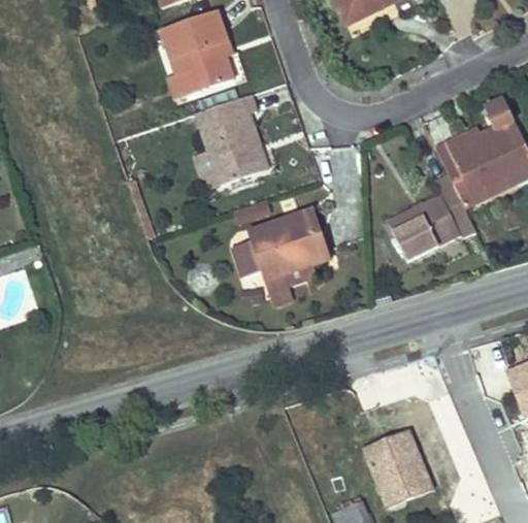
[(334,0),(345,23),(357,18),(349,0),(334,0)]
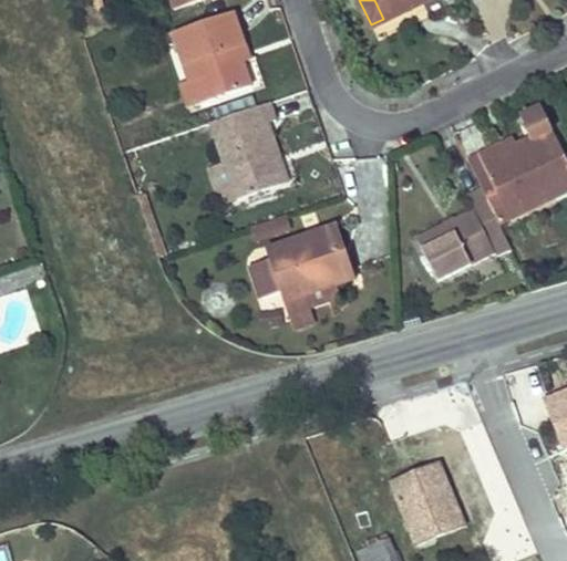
[(374,0),(383,19),(423,0),(374,0)]
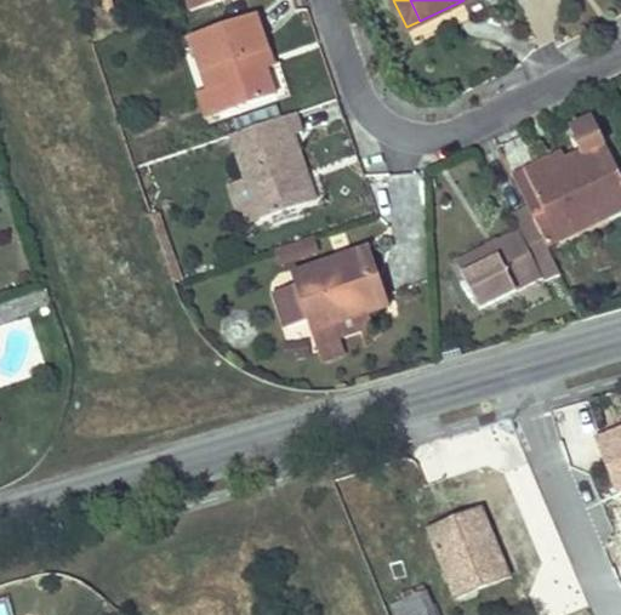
[(189,34),(205,87),(220,83),(227,107),(277,90),(268,66),(275,63),(257,10),(189,34)]
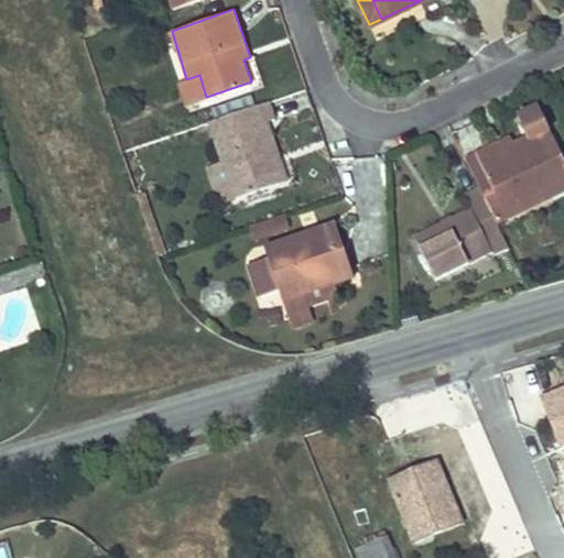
[(199,75),(186,79),(184,80),(191,102),(206,97),(199,75)]
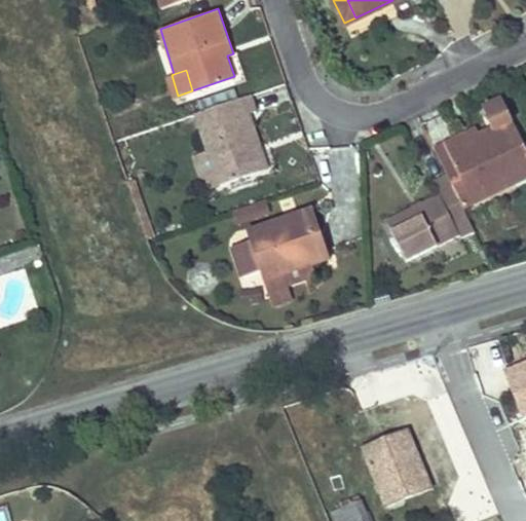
[(250,94),(237,98),(260,169),(267,166),(248,111),(255,109),(250,94)]
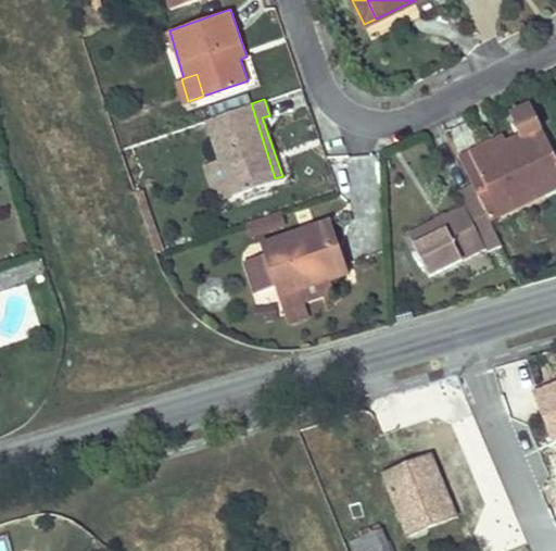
[(520,132),(505,139),(489,147),(485,141),(469,149),(495,202),(538,183),(542,190),(555,184),(555,153),(531,101),(510,111),(520,132)]
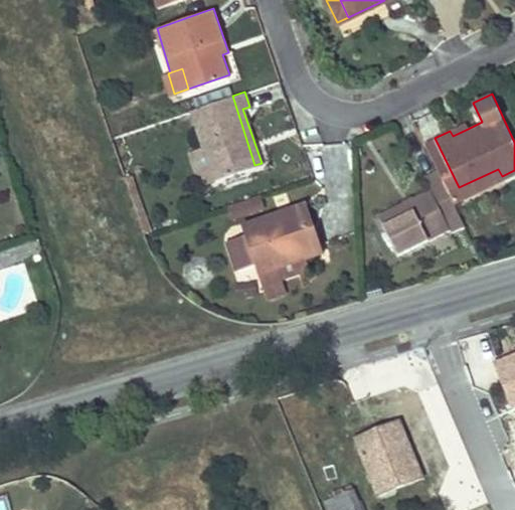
[(232,96),(192,109),(204,145),(214,178),(254,165),(232,96)]
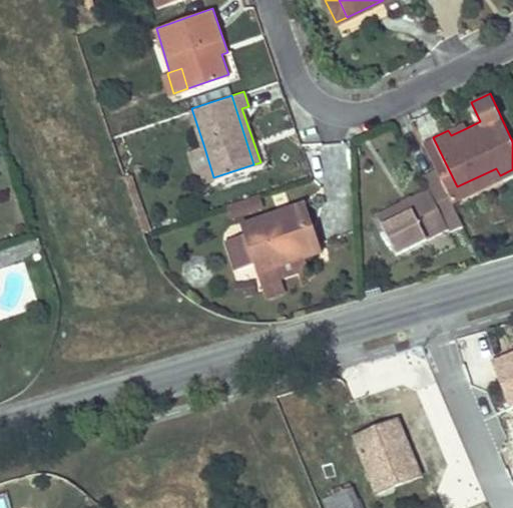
[(466,128),(464,122),(448,130),(451,135),(466,128)]
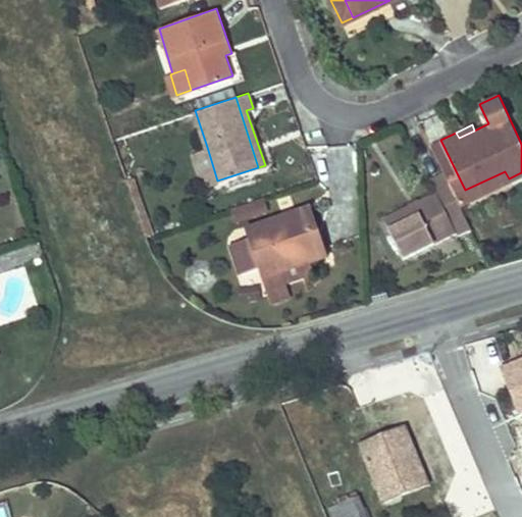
[(465,190),(440,140),(430,144),(444,171),(459,202),(509,178),(505,171),(465,190)]
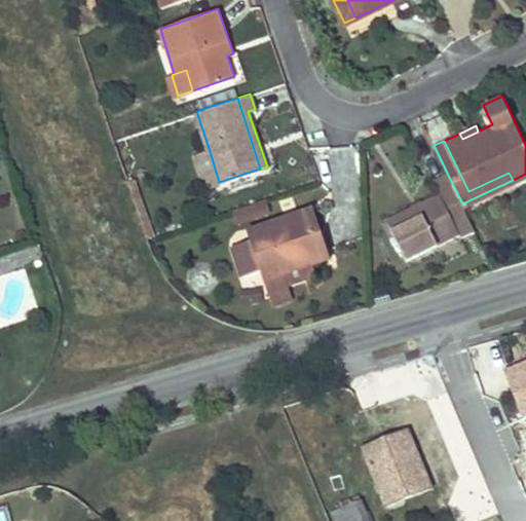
[(219,182),(209,148),(195,152),(207,186),(219,182)]
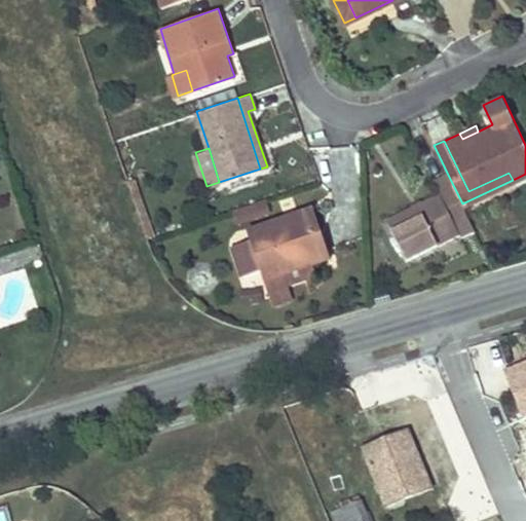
[(462,203),(447,173),(433,180),(439,193),(386,218),(404,258),(473,225),(462,203)]
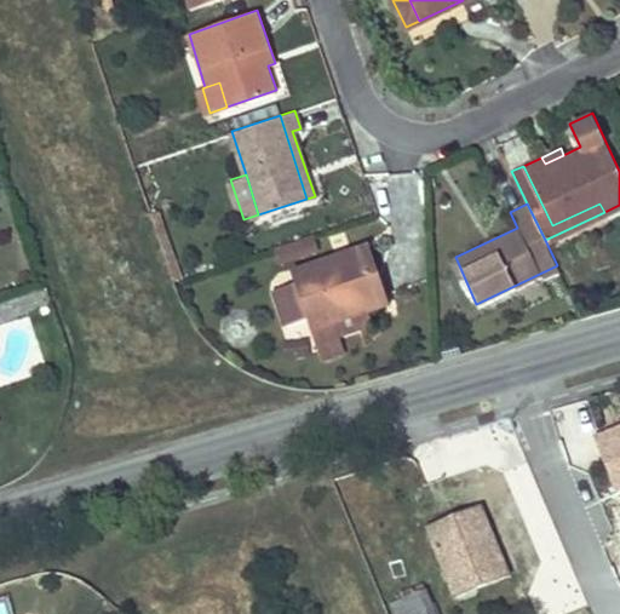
[(311,230),(282,240),(287,254),(316,245),(311,230)]
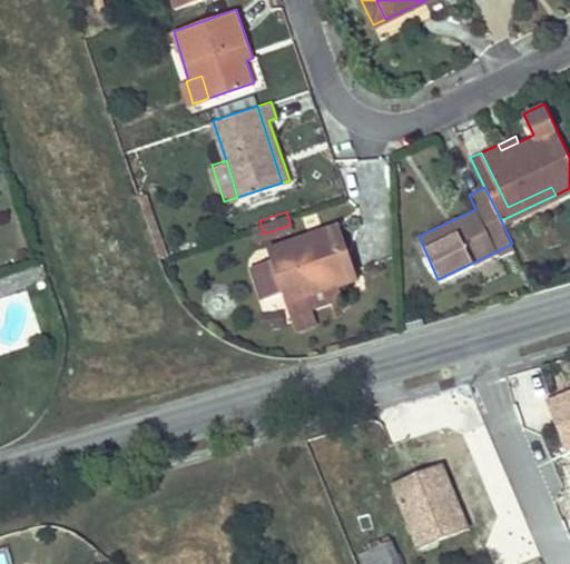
[(312,308),(306,293),(335,284),(357,276),(341,223),(268,246),(271,258),(252,264),(262,297),(282,290),(294,326),(315,319),(312,308)]
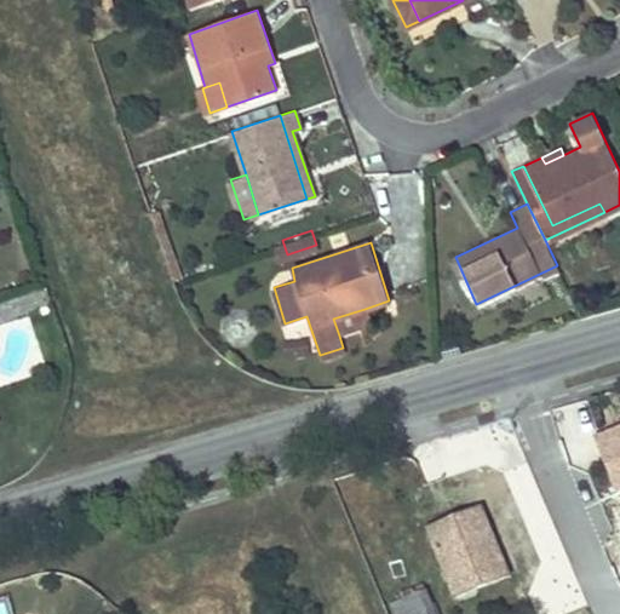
[(365,309),(333,319),(339,336),(369,326),(365,309)]
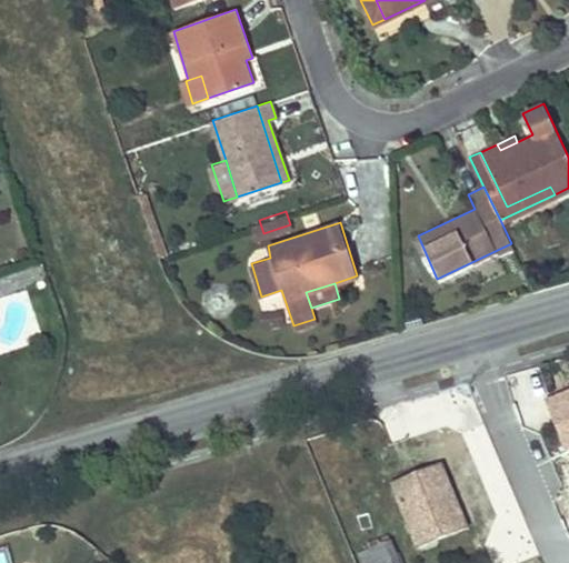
[(568,389),(546,399),(565,448),(568,444),(568,389)]
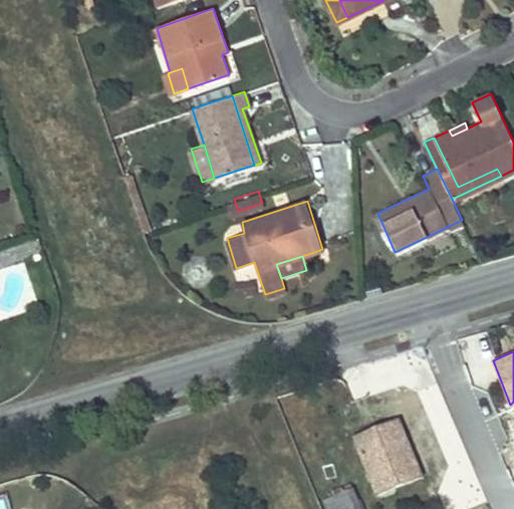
[(379,433),(357,442),(376,490),(420,473),(399,417),(376,425),(379,433)]
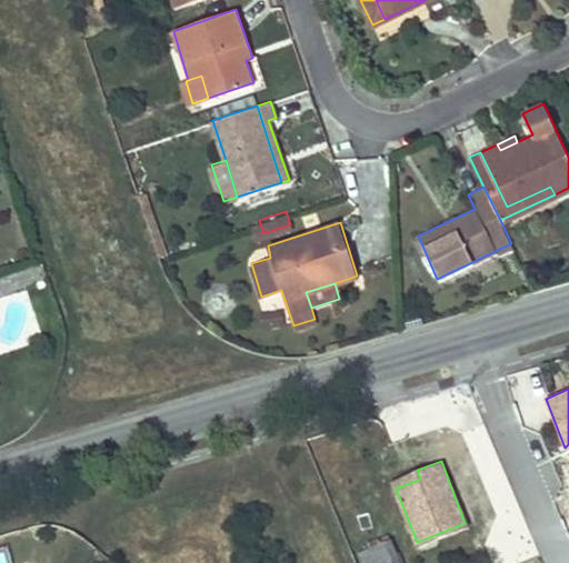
[(417,470),(392,480),(396,489),(420,479),(417,470)]
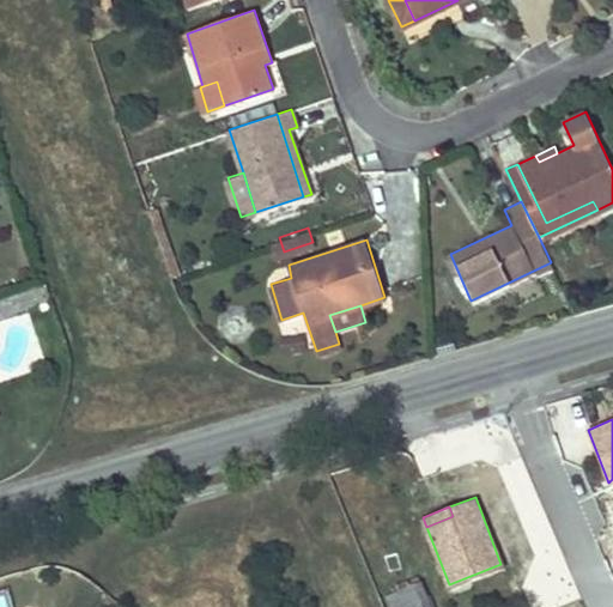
[(417,571),(408,575),(411,582),(419,578),(417,571)]
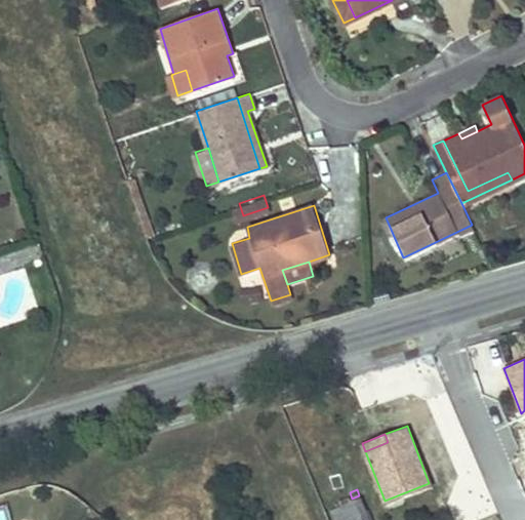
[(331,507),(336,519),(369,519),(368,519),(371,517),(366,505),(364,506),(359,495),(352,498),(350,492),(338,496),(341,503),(331,507)]
